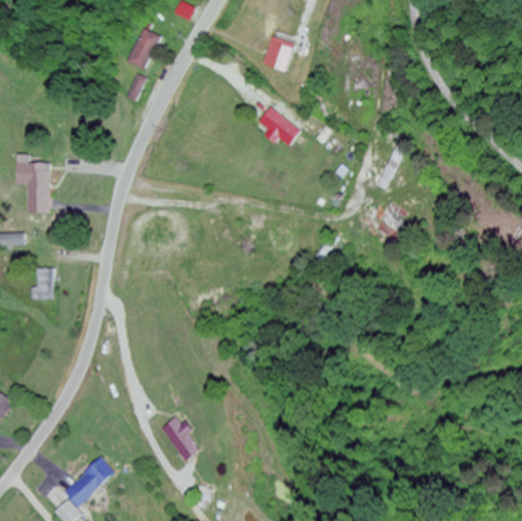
[(311,31),(300,27),(299,29),(287,25),(273,68),(296,75),(311,31)]
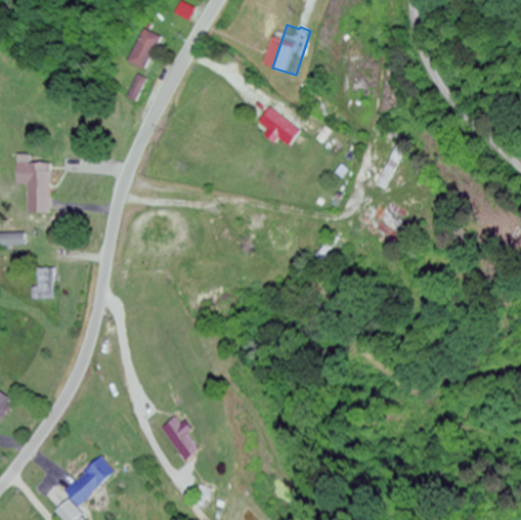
[(130,59),(145,69),(164,35),(148,27),(130,59)]
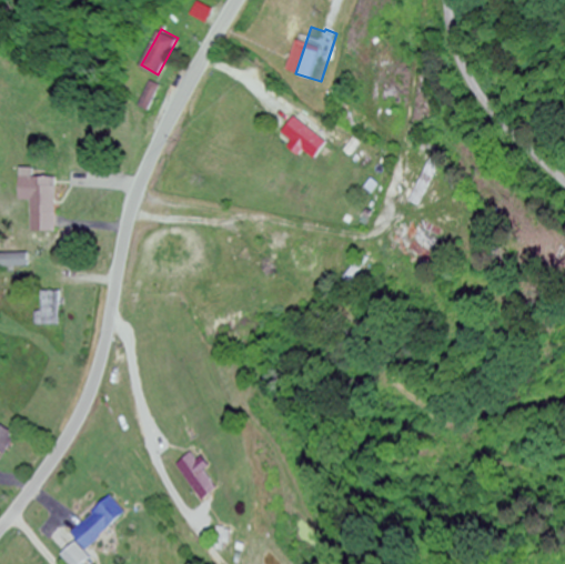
[(386,99),(386,118),(396,118),(396,89),(381,89),(381,99),(386,99)]
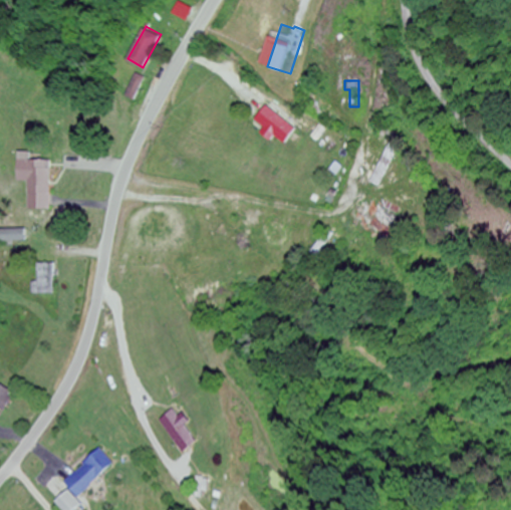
[(250,117),(280,143),(293,128),(263,102),(250,117)]
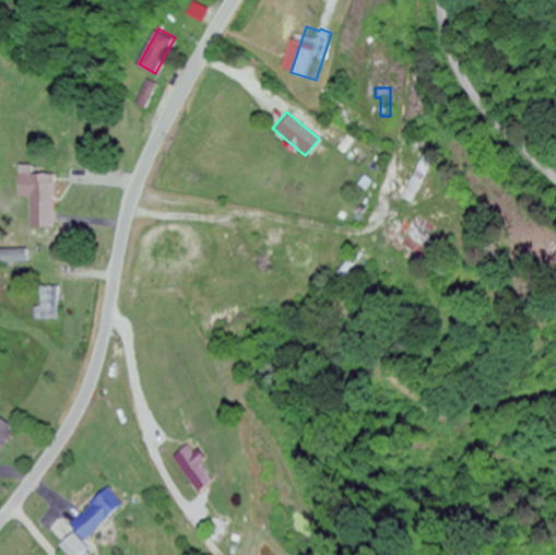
[(18,193),(28,195),(28,225),(52,226),(54,169),(18,169),(18,193)]
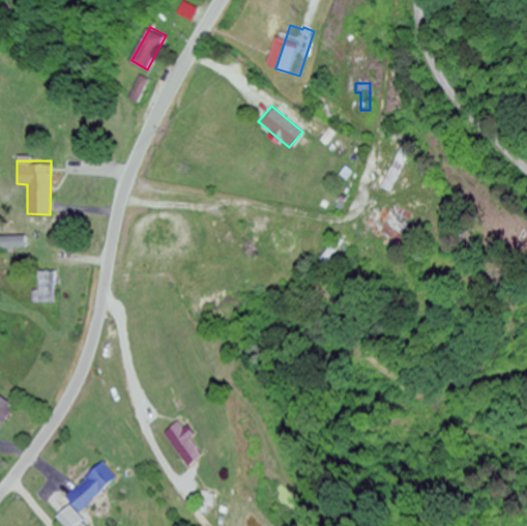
[(394,205),(383,216),(372,205),(359,217),(386,244),(410,221),(394,205)]
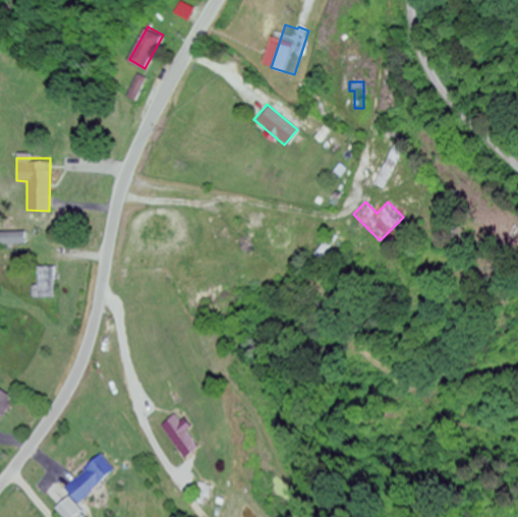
[(248,265),(271,254),(260,226),(254,228),(248,215),(239,219),(245,235),(237,238),(248,265)]
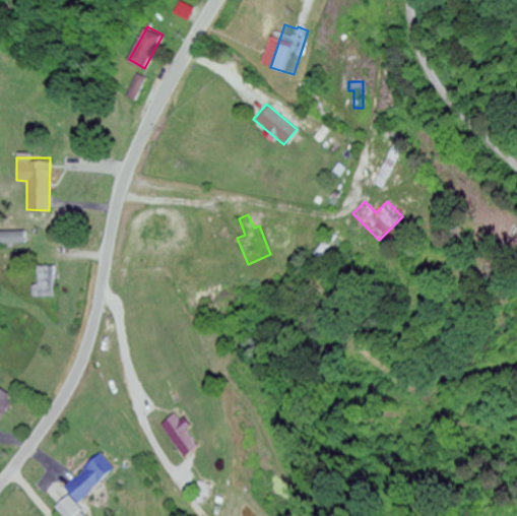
[(0,242),(23,242),(23,230),(0,229),(0,242)]
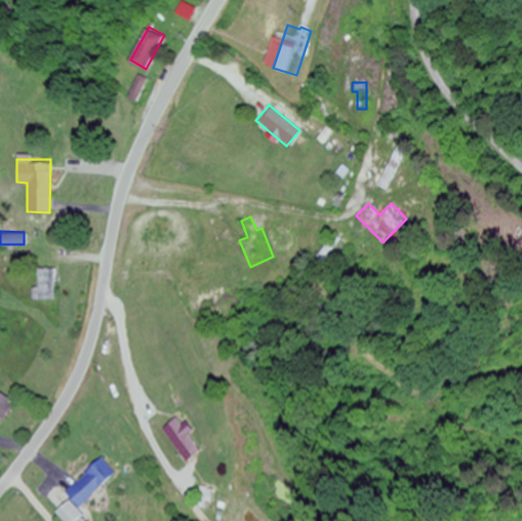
[(37,267),(37,298),(55,298),(55,267),(37,267)]
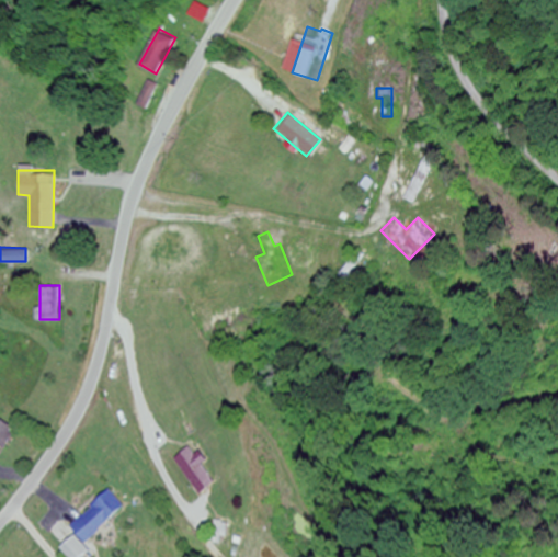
[(0,452),(14,425),(0,418),(0,452)]
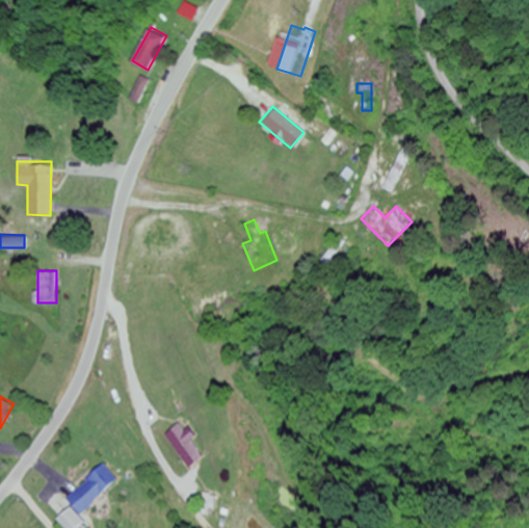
[(204,457),(186,421),(170,428),(188,465),(204,457)]
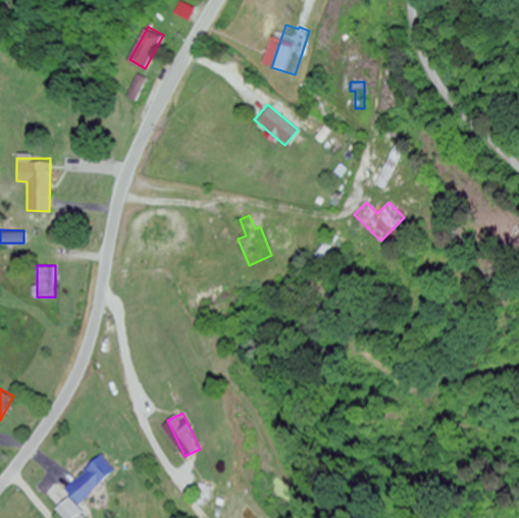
[(72,517),(83,509),(78,503),(116,470),(102,453),(64,484),(72,494),(56,507),(65,517),(72,517)]
